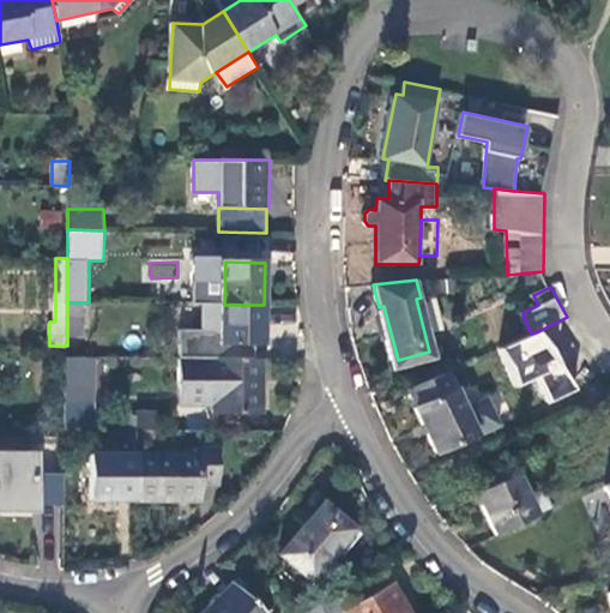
[(438,296),(416,299),(426,337),(446,330),(438,296)]
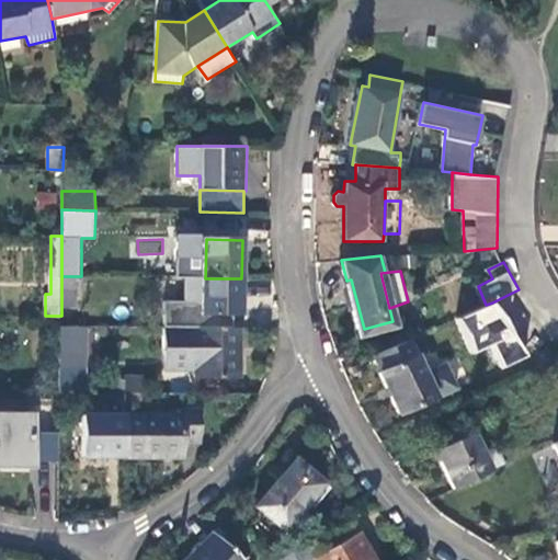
[(167,304),(167,327),(234,328),(234,315),(241,315),(241,278),(205,278),(204,304),(167,304)]
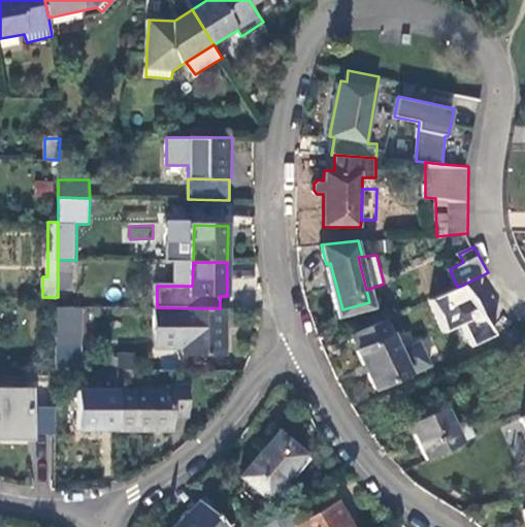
[(470,300),(495,287),(488,272),(463,285),(470,300)]
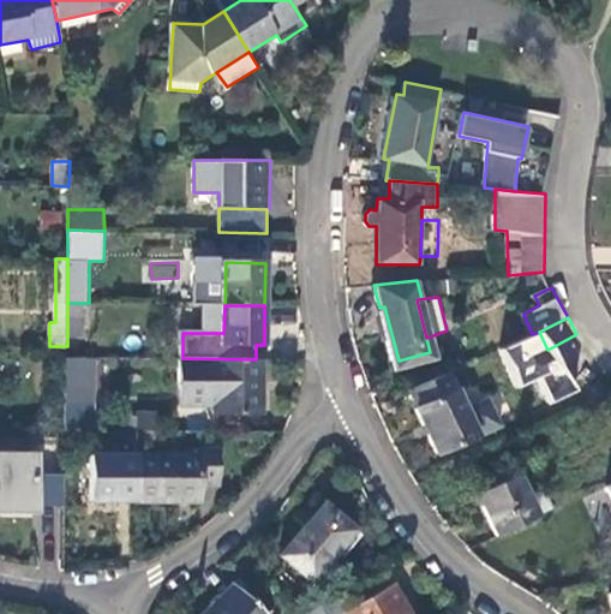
[(591,374),(604,364),(583,337),(570,347),(591,374)]
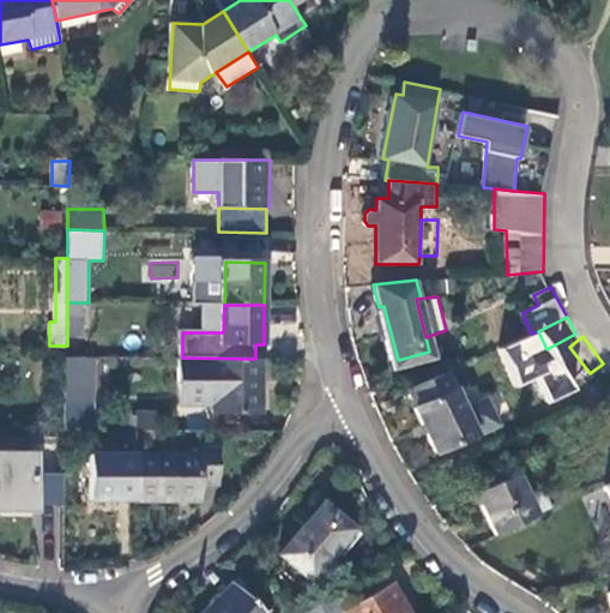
[(68,356),(66,403),(97,403),(98,358),(68,356)]
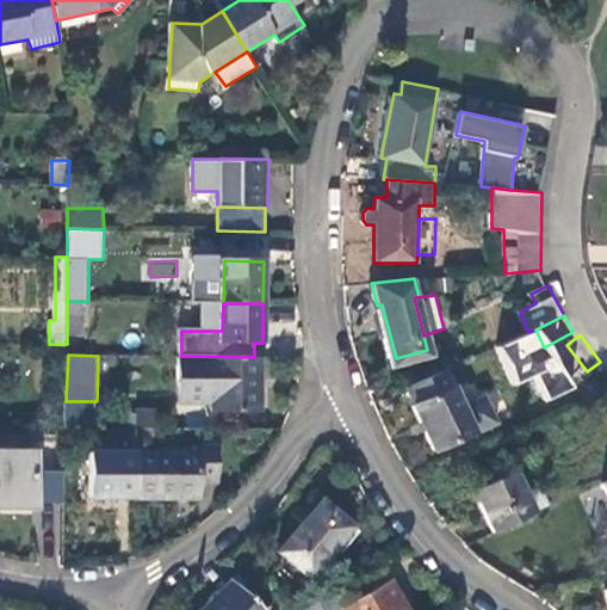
[(261,411),(262,357),(254,357),(181,356),(179,356),(178,401),(214,401),(214,411),(261,411)]
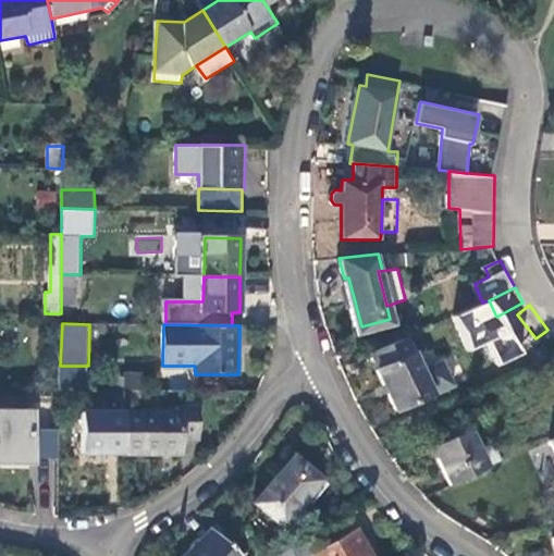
[(422,370),(407,336),(372,351),(380,369),(378,369),(397,411),(432,394),(433,396),(453,386),(442,360),(422,370)]
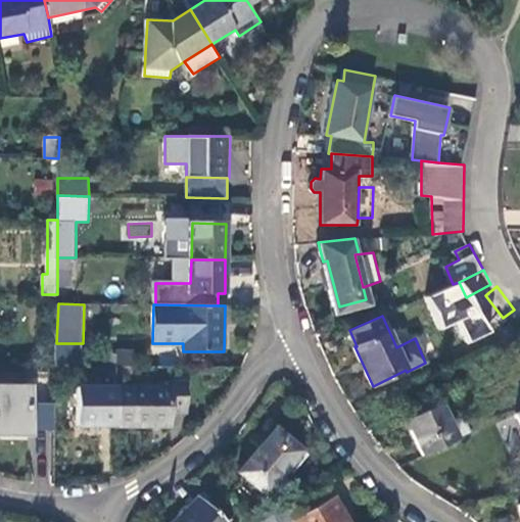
[(83,343),(56,343),(56,364),(77,365),(83,365),(83,343)]
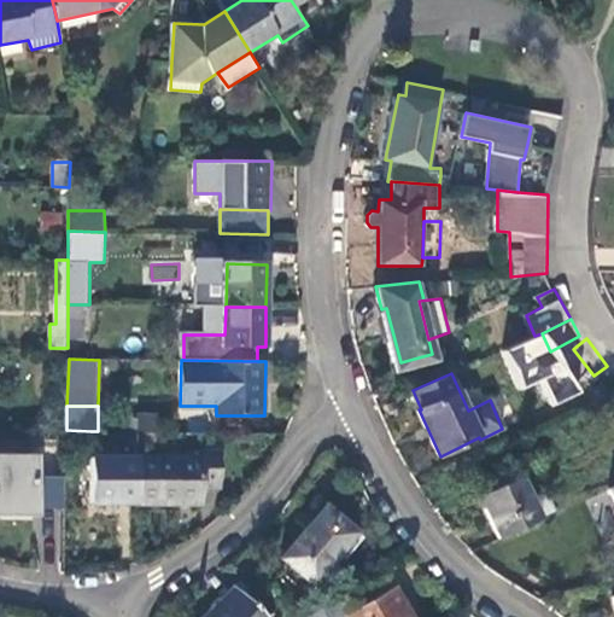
[(91,442),(139,442),(139,431),(98,431),(91,431),(91,442)]
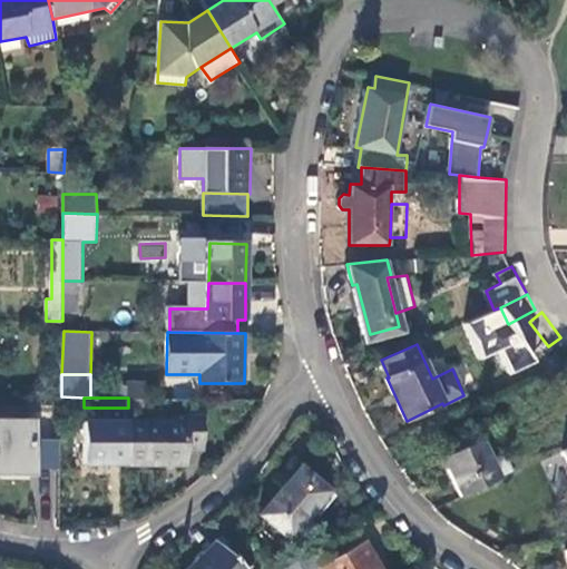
[(185,421),(128,421),(127,424),(127,464),(185,464),(186,449),(202,449),(202,417),(185,417),(185,421)]
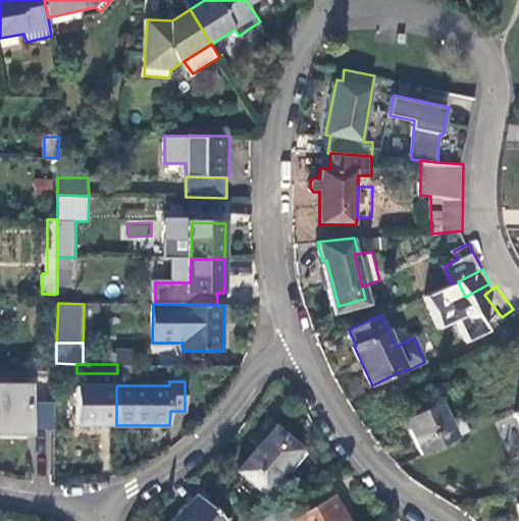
[(34,402),(34,383),(0,382),(0,434),(34,435),(34,429),(34,402)]
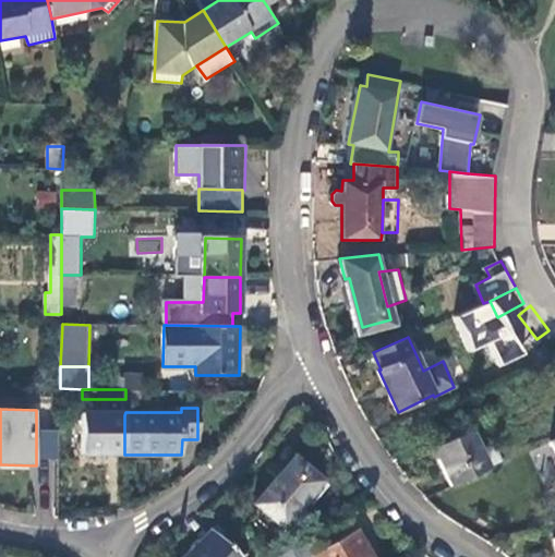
[(84,453),(124,455),(124,415),(83,414),(84,453)]
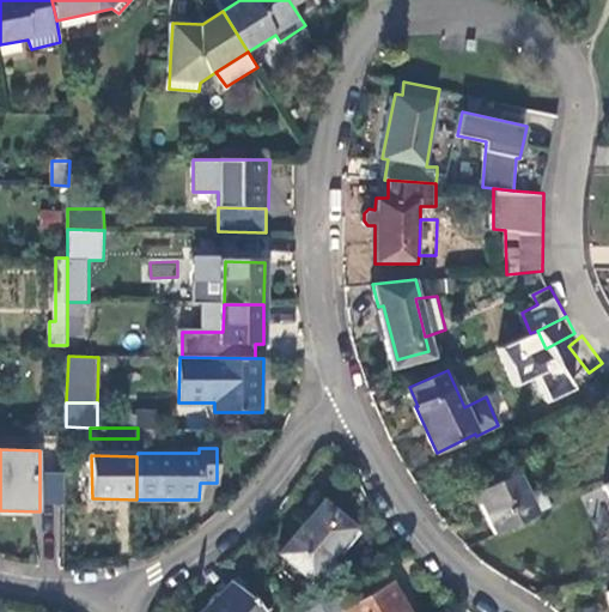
[(40,504),(65,504),(65,473),(40,472),(40,504)]
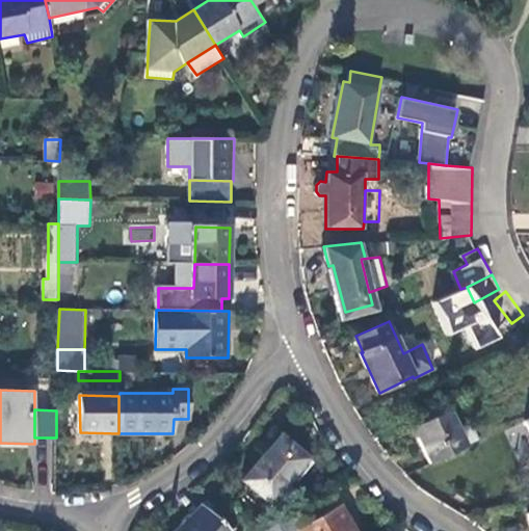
[(416,428),(431,463),(461,449),(467,447),(457,428),(450,412),(416,428)]
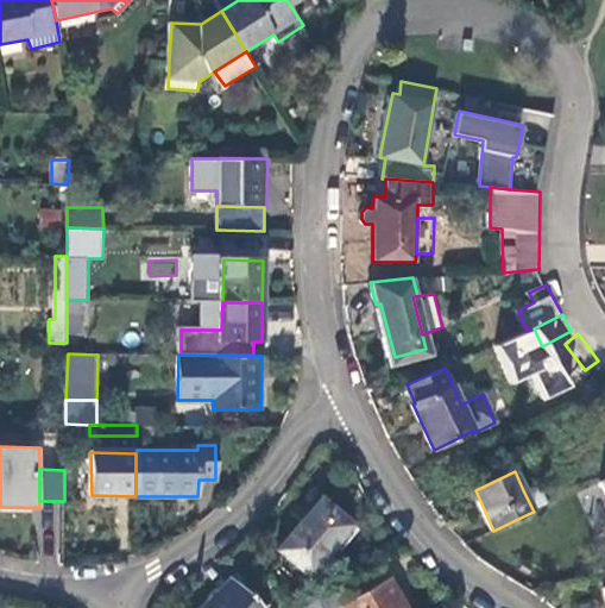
[(536,484),(523,490),(534,512),(548,506),(536,484)]
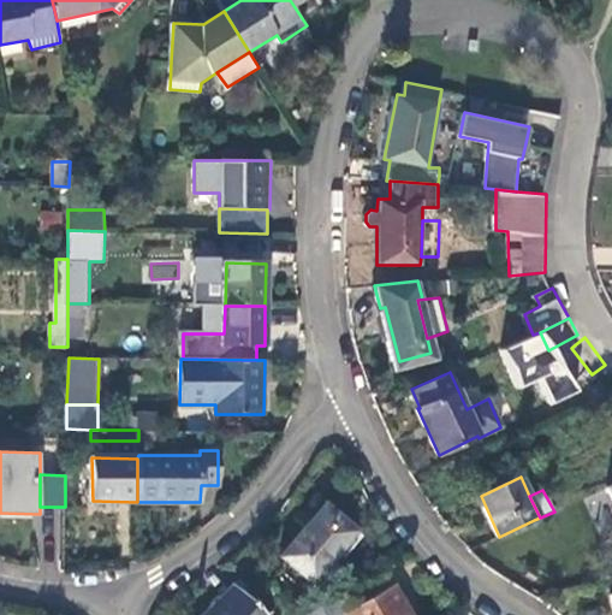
[(608,536),(589,495),(554,512),(540,518),(534,520),(553,563),(595,544),(595,542),(608,536)]
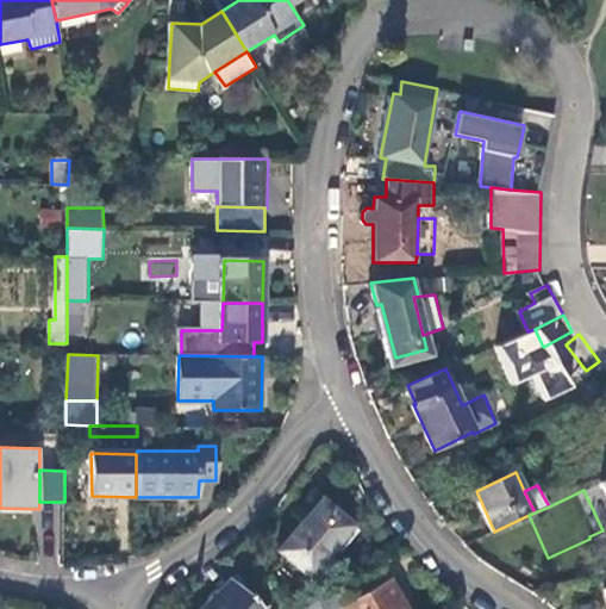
[(311,579),(357,524),(323,496),(275,551),(311,579)]
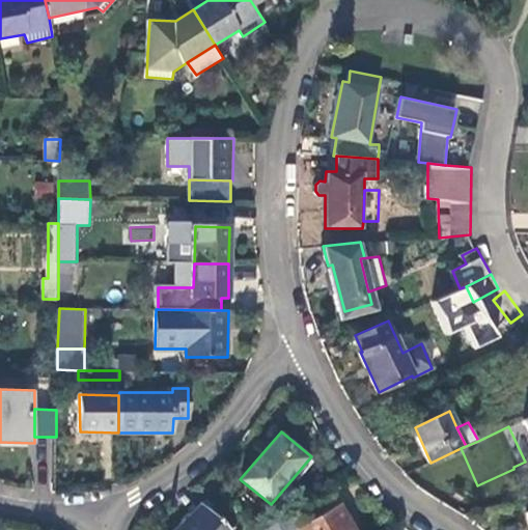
[(232,529),(204,503),(176,529),(232,529)]
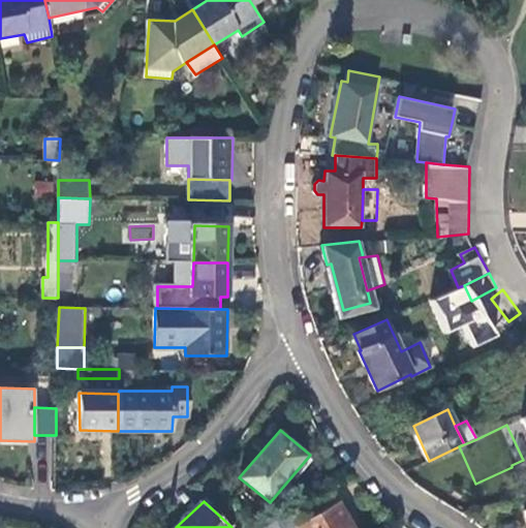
[(296,527),(352,527),(338,503),(296,527)]
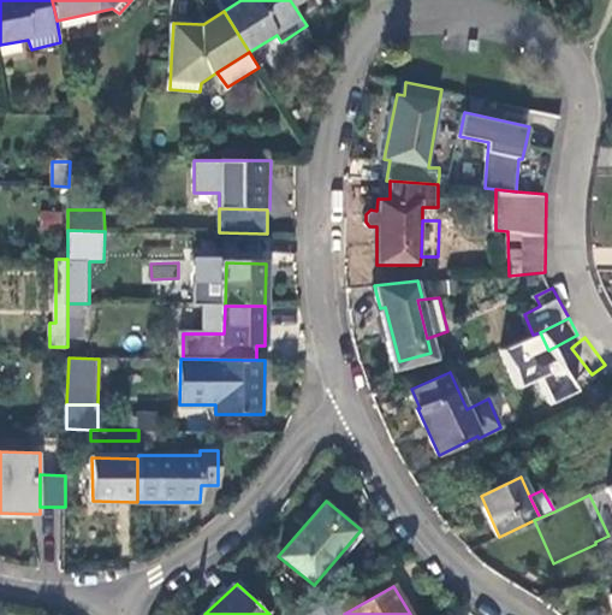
[(333,614),(338,613),(332,601),(304,614),(333,614)]
